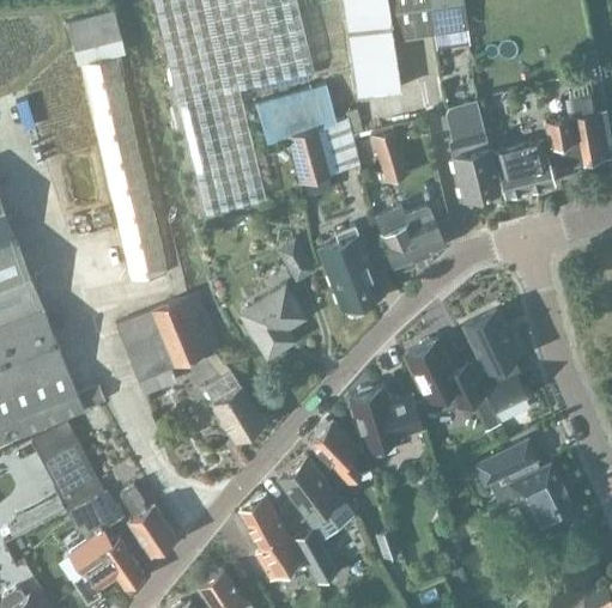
[(153,0),(206,217),(266,202),(240,91),(314,73),(296,0),(153,0)]
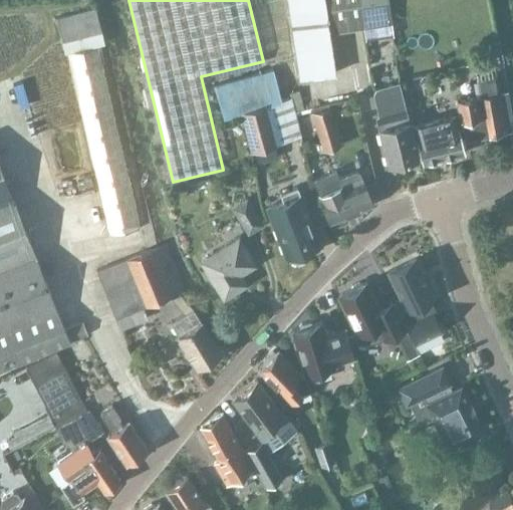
[(334,77),(328,35),(322,0),(288,0),(300,82),(334,77)]
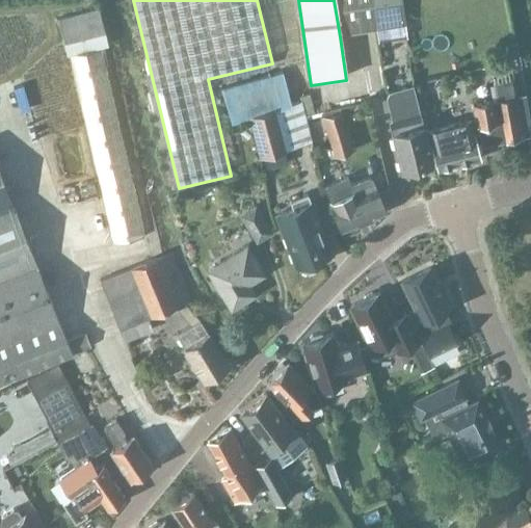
[(400,0),(334,0),(340,36),(405,27),(400,0)]
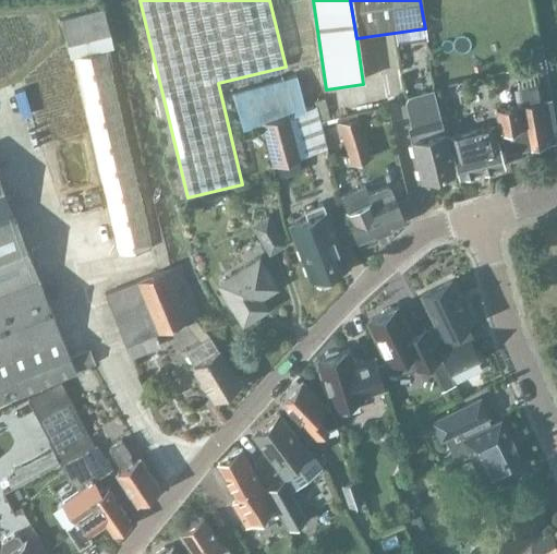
[(63,23),(69,49),(108,39),(103,13),(63,23)]
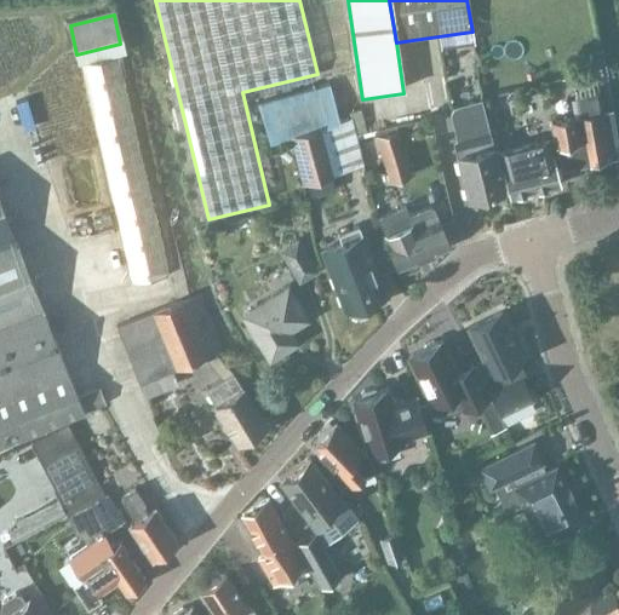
[(84,69),(133,288),(168,281),(119,61),(84,69)]
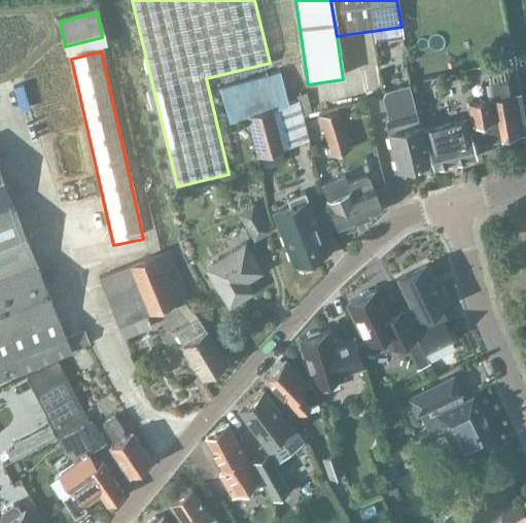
[(274,111),(289,106),(281,75),(220,92),(230,123),(248,118),(258,159),(284,151),(274,111)]
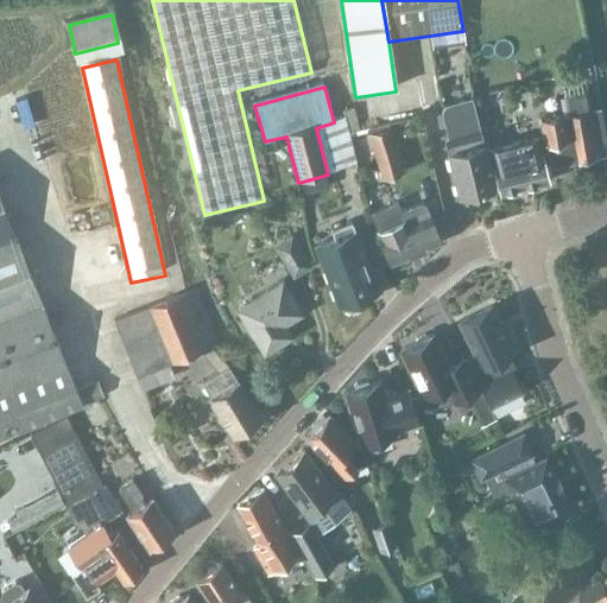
[(481,133),(473,101),(448,107),(444,109),(442,113),(443,118),(449,141),(446,143),(460,200),(495,190),(481,133)]
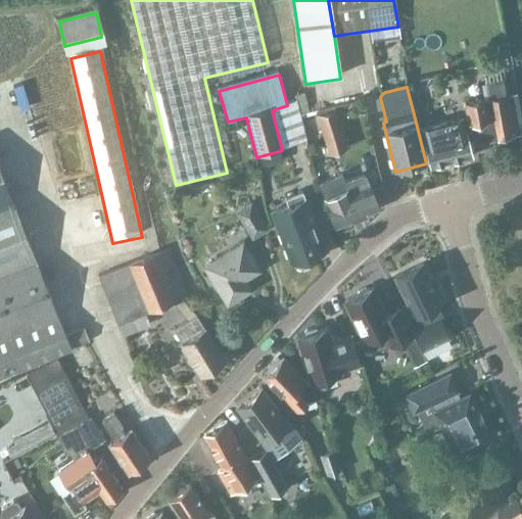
[(297,103),(287,105),(272,110),(282,150),(306,143),(301,127),(312,124),(304,96),(295,98),(297,103)]
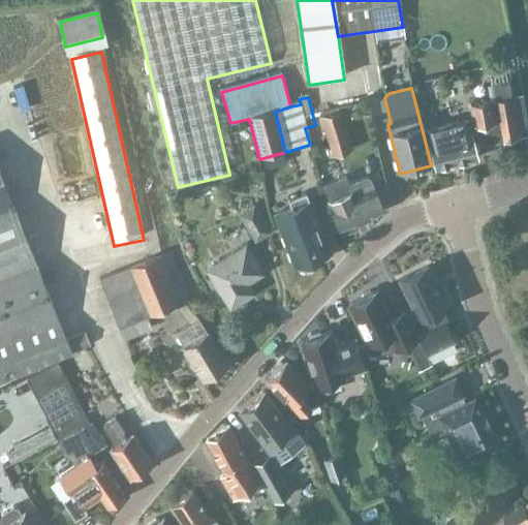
[(516,100),(491,104),(471,107),(475,130),(495,127),(499,146),(523,142),(516,100)]
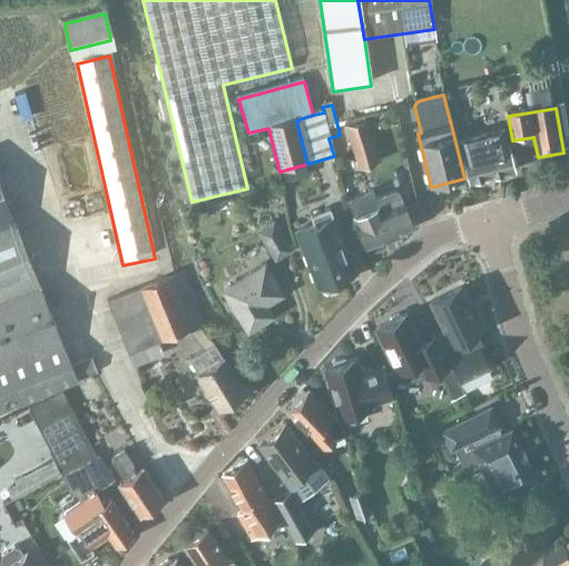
[(346,129),(360,172),(380,166),(366,123),(346,129)]
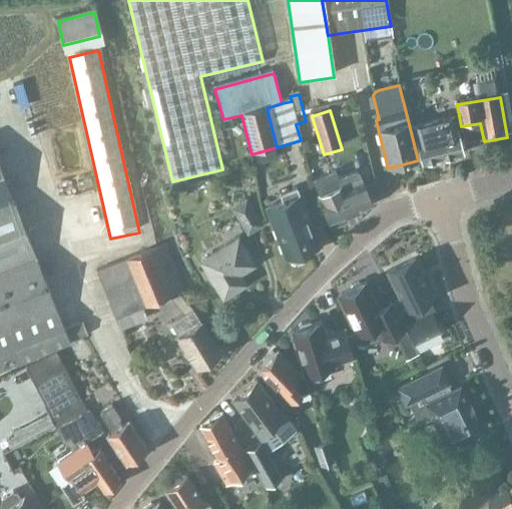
[(414,129),(424,167),(464,156),(454,119),(414,129)]
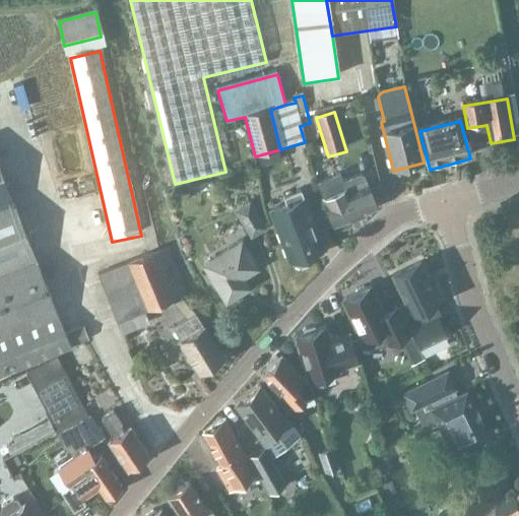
[(340,177),(317,187),(323,201),(335,229),(340,227),(341,230),(344,231),(351,228),(352,224),(351,221),(378,210),(365,179),(360,178),(343,185),(340,177)]
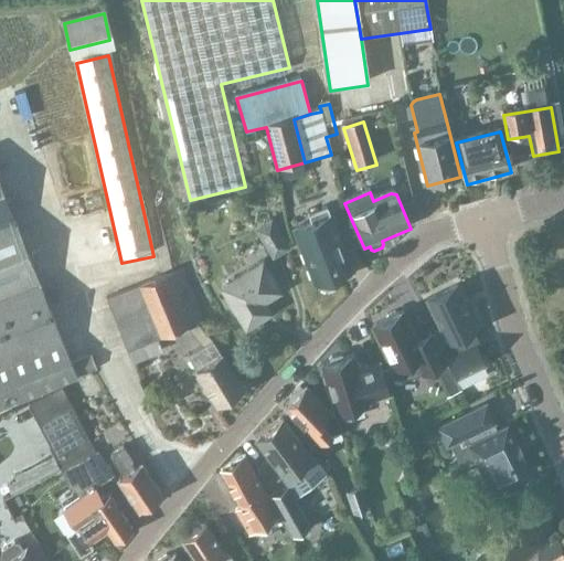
[(295,232),(316,287),(320,286),(322,290),(327,293),(336,289),(338,284),(337,279),(351,274),(327,210),(309,217),(312,225),(295,232)]
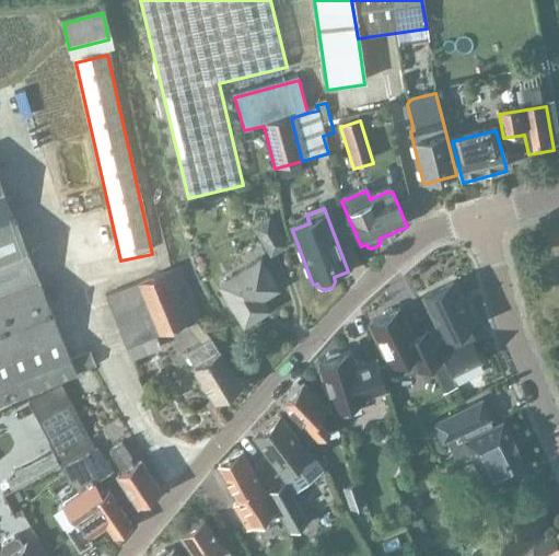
[(0,298),(39,282),(15,221),(0,227),(0,298)]
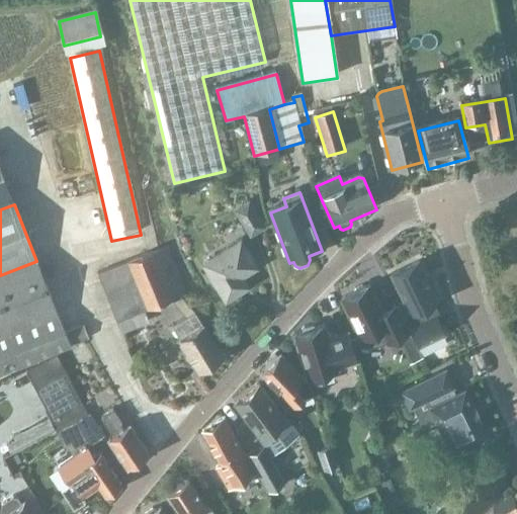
[(264,230),(249,205),(237,212),(251,237),(264,230)]
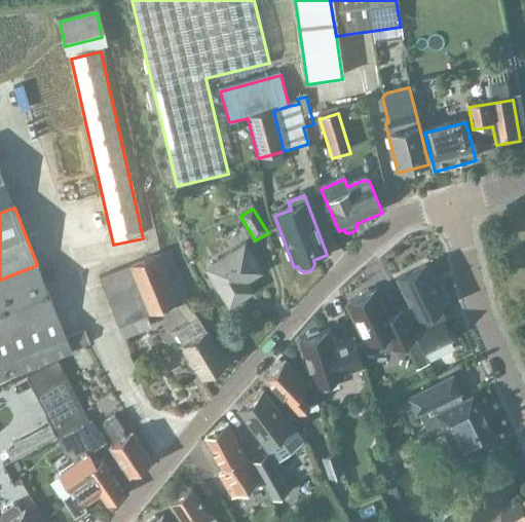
[(242,293),(249,289),(246,284),(261,274),(245,248),(208,270),(230,307),(246,297),(242,293)]
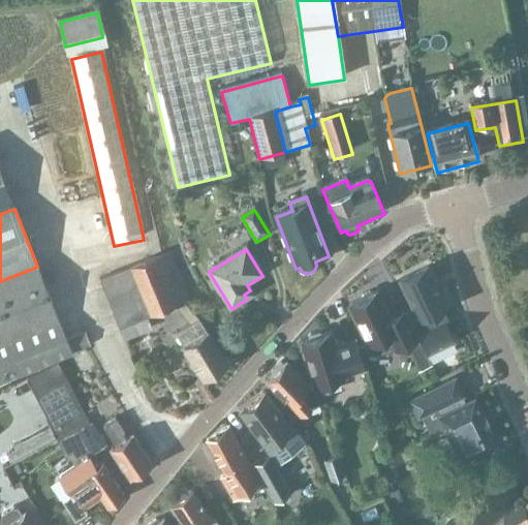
[(121,332),(125,342),(153,332),(148,320),(177,309),(156,259),(100,281),(121,332)]
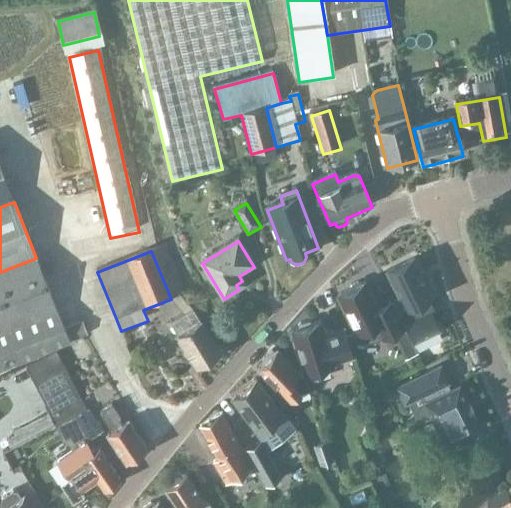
[(0,272),(0,336),(58,314),(36,258),(0,272)]
